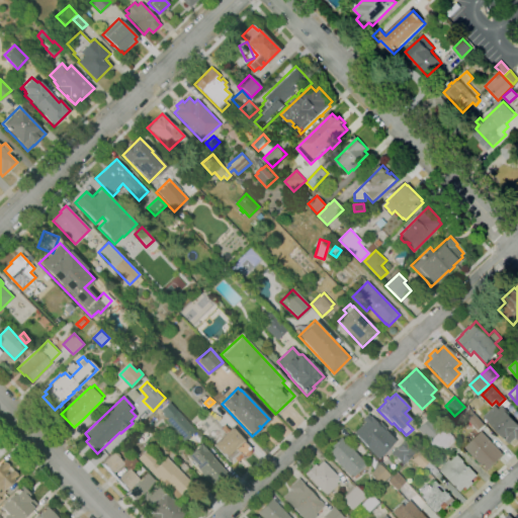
[(478,432),(461,414),(466,409),(465,408),(468,406),(486,425),(478,432)]
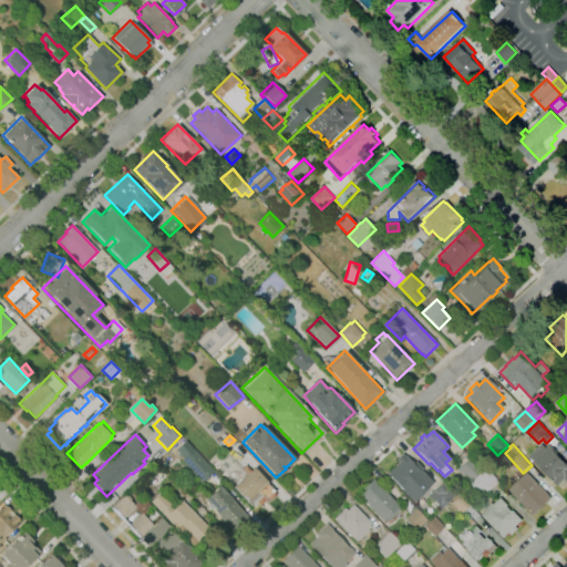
[(558,486),(552,480),(531,456),(543,444),(547,447),(550,444),(566,461),(566,482),(565,480),(558,486)]
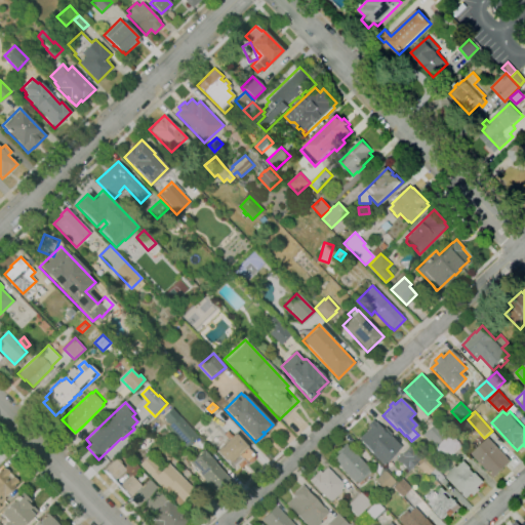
[(187,446),(167,427),(178,415),(198,436),(187,446)]
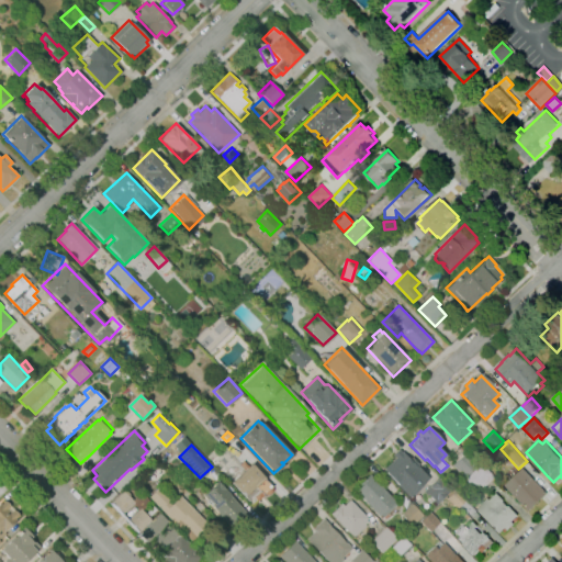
[(409,497),(383,469),(395,458),(393,456),(398,449),(402,452),(402,451),(409,459),(412,457),(419,464),(417,465),(429,479),(420,486),(420,487),(409,497)]
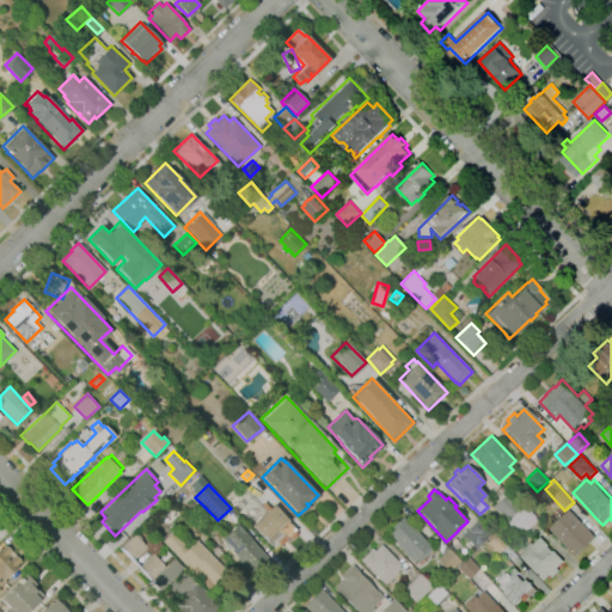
[(505,520),(493,506),(507,493),(519,507),(505,520)]
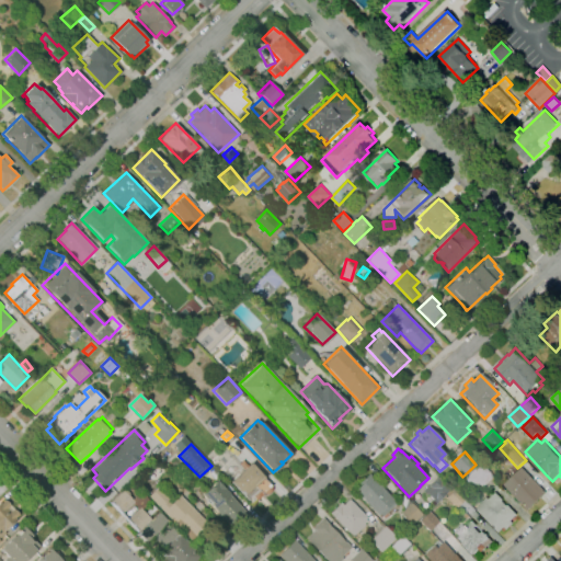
[(249,500),(230,481),(236,477),(236,476),(237,473),(238,474),(241,471),(232,462),(240,456),(248,465),(251,462),(264,477),(272,485),(271,485),(272,489),(272,490),(271,492),(268,493),(267,494),(266,494),(264,494),(258,500),(253,495),(249,500)]
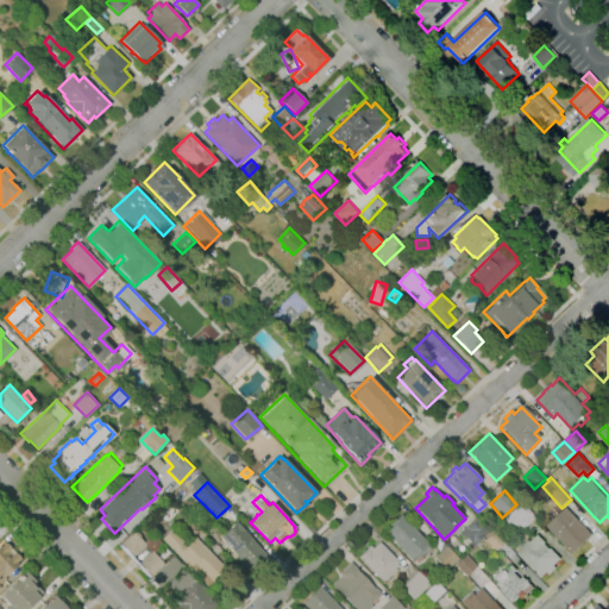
[(514,531),(503,520),(521,503),(532,514),(531,515),(533,518),(523,528),(520,525),(514,531)]
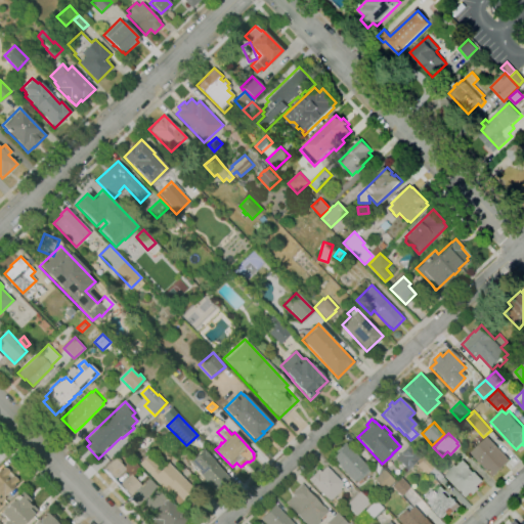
[(493,477),(475,456),(473,459),(469,454),(487,437),(511,461),(493,477)]
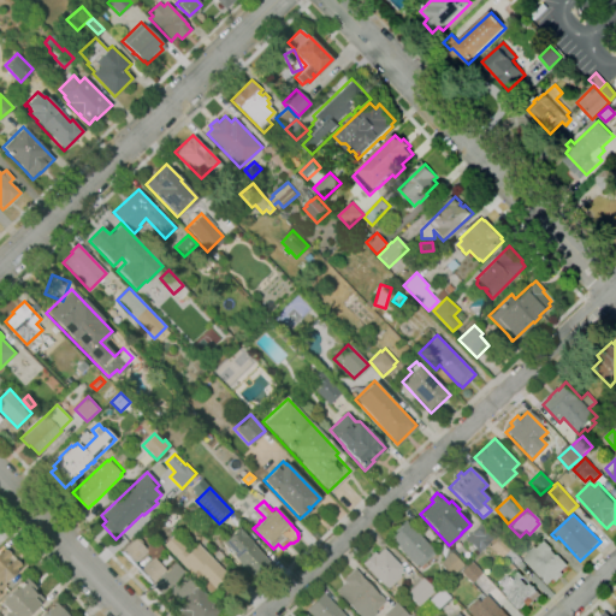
[(420,567),(418,564),(415,566),(390,538),(396,533),(394,531),(404,520),(433,549),(431,551),(433,554),(420,567)]
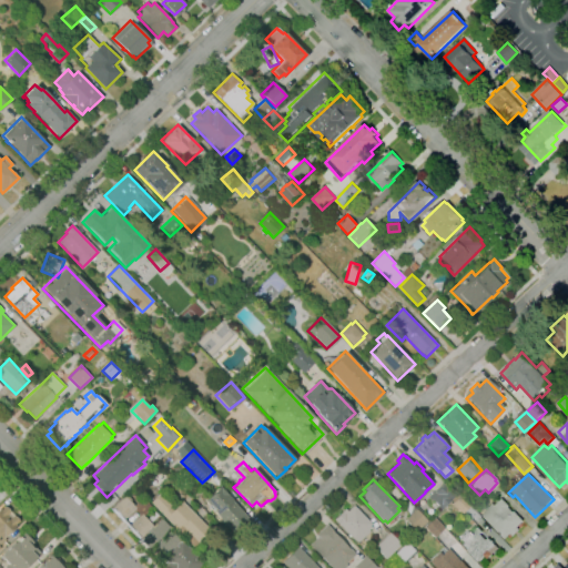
[(138,492),(134,487),(140,482),(144,486),(138,492)]
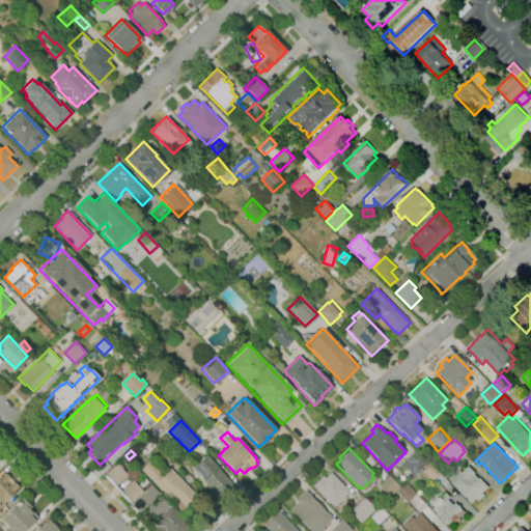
[(413,476),(403,467),(403,468),(399,465),(415,450),(426,463),(413,476)]
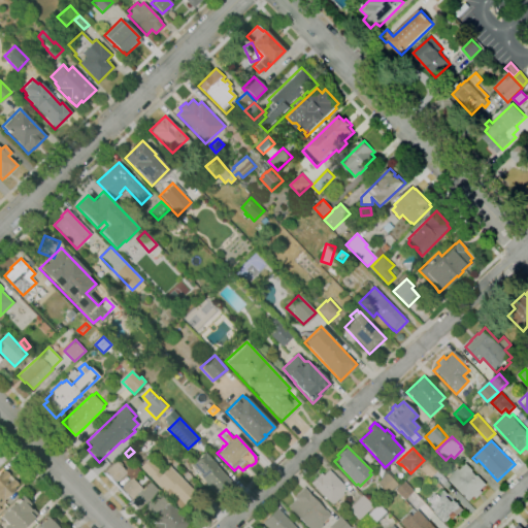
[(217,496),(201,479),(198,474),(197,474),(193,470),(193,469),(189,465),(203,452),(216,466),(215,466),(230,484),(217,496)]
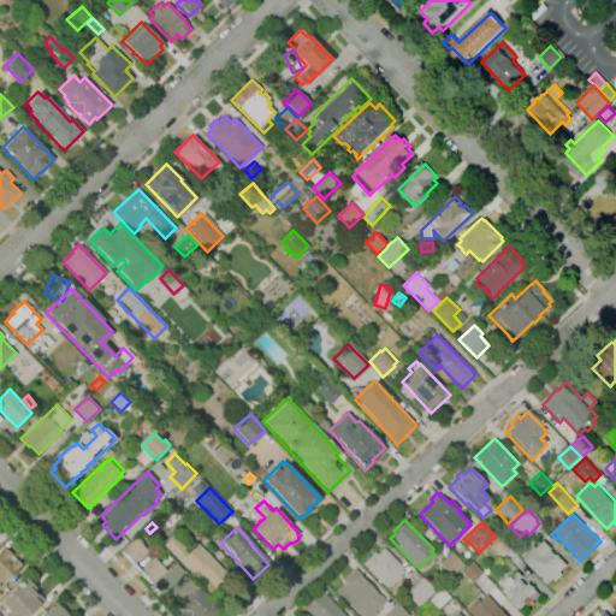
[(212,594),(164,544),(173,534),(185,548),(184,549),(188,552),(197,543),(226,574),(217,584),(220,586),(212,594)]
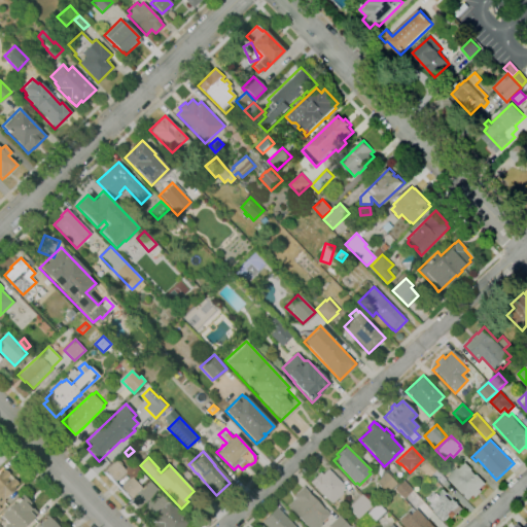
[(428,478),(418,467),(427,458),(437,468),(428,478)]
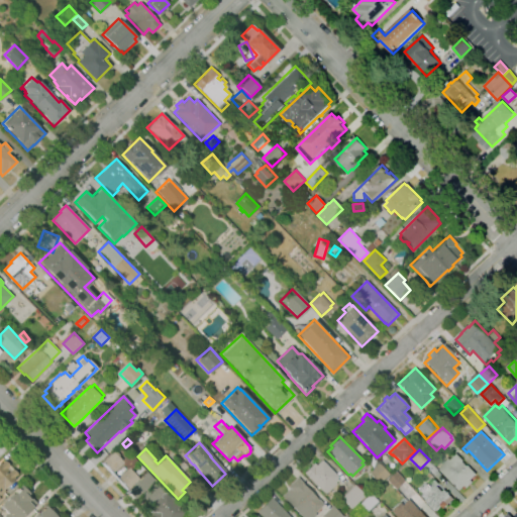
[(139,480),(138,479),(127,489),(102,462),(115,450),(120,455),(118,456),(122,460),(129,453),(138,461),(130,469),(137,477),(139,475),(141,478),(139,480)]
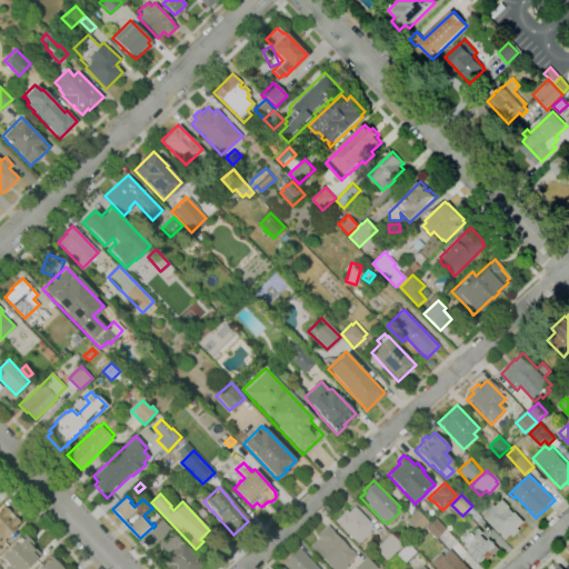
[(507,540),(482,516),(495,505),(497,507),(503,499),(511,507),(510,508),(515,513),(516,512),(526,521),(518,528),(521,531),(515,537),(512,535),(507,540)]
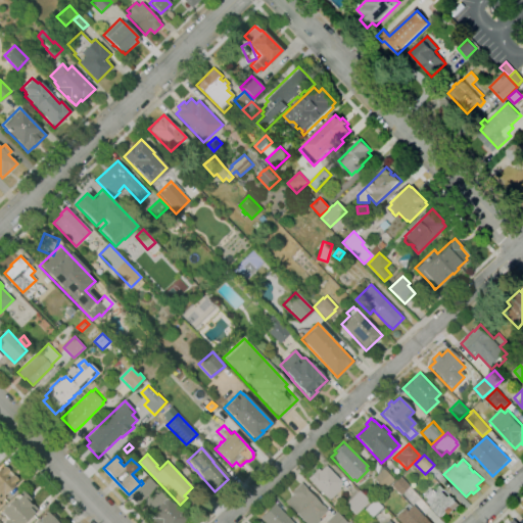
[(383,489),(373,478),(378,474),(372,467),(377,462),(393,479),(383,489)]
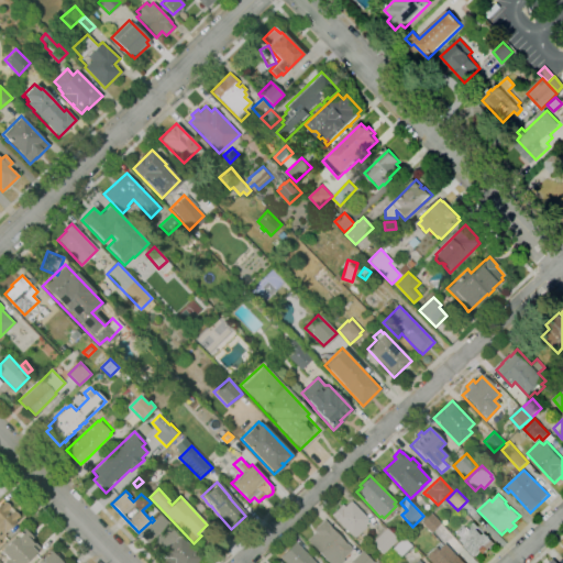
[(354,539),(351,534),(350,536),(348,533),(349,532),(342,526),(342,527),(340,525),(340,523),(334,518),(333,518),(331,516),(332,516),(331,515),(332,514),(331,514),(333,511),(334,511),(339,508),(338,508),(342,504),(344,506),(351,500),(368,519),(367,521),(368,522),(365,525),(367,527),(354,539)]
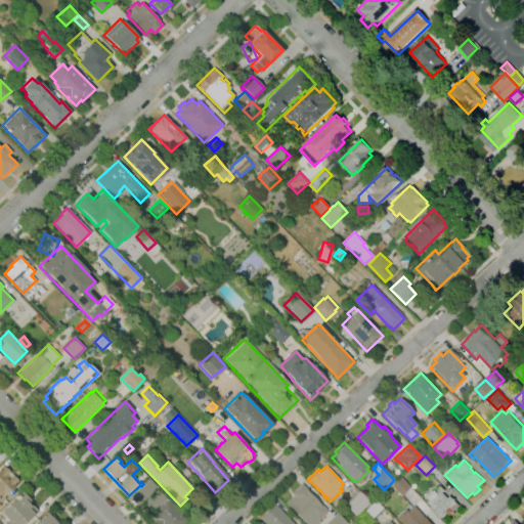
[(0,469),(1,470),(4,467),(18,481),(14,484),(15,485),(4,496),(5,497),(0,503),(0,469)]
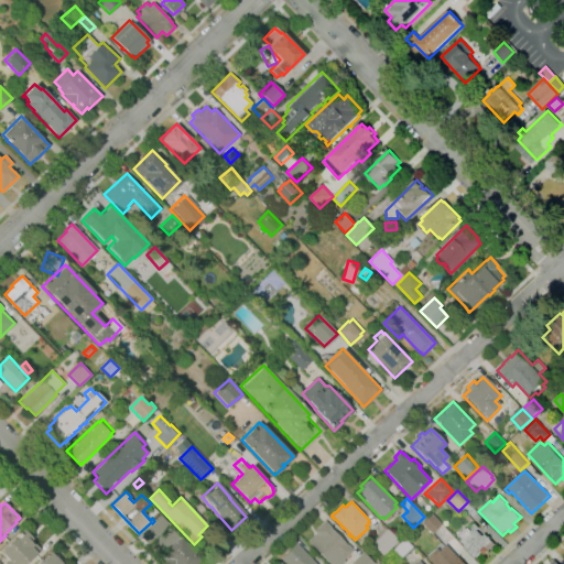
[(432,533),(422,523),(431,514),(441,524),(432,533)]
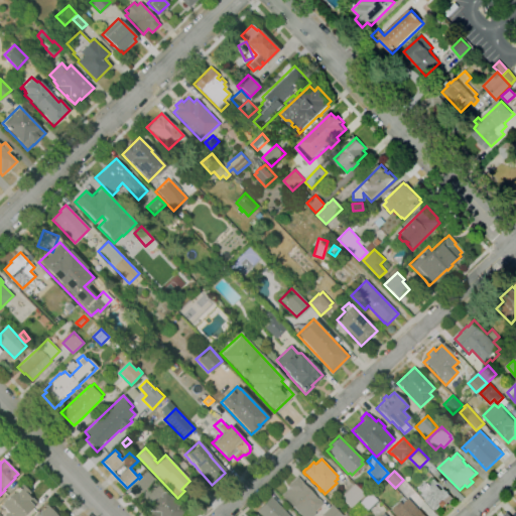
[(141,477),(147,472),(155,480),(136,498),(128,490),(139,479),(141,477)]
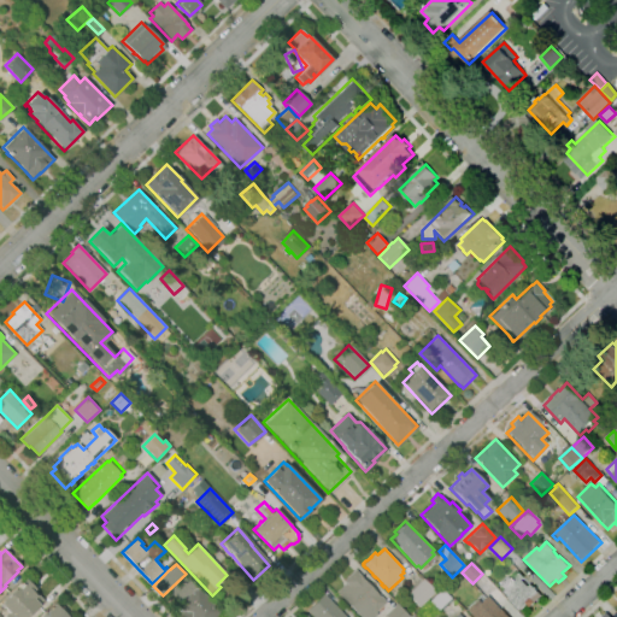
[(375,616),(360,616),(357,612),(356,613),(352,610),(353,609),(345,600),(344,601),(340,598),(341,597),(336,592),(346,583),(344,581),(354,569),(387,601),(375,612),(377,615),(375,616)]
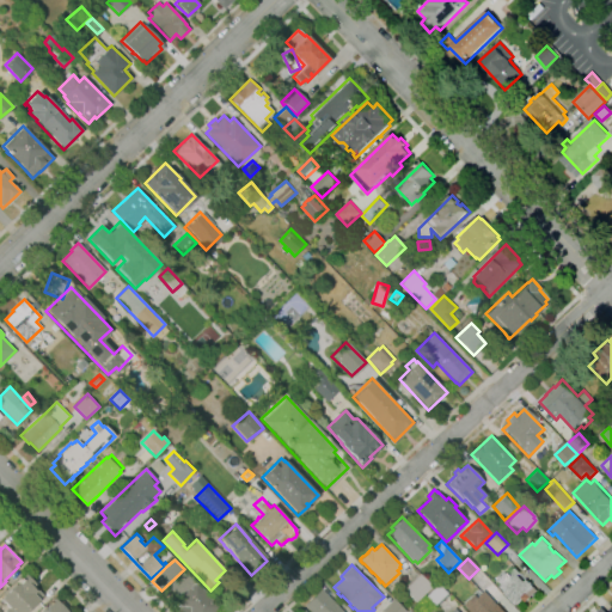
[(516,605),(499,586),(501,585),(497,580),(505,573),(508,577),(516,569),(534,587),(538,591),(527,603),(522,598),(516,605)]
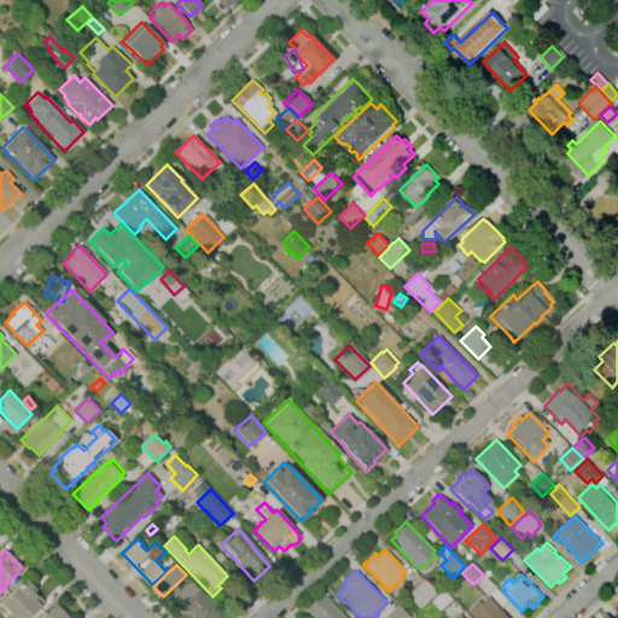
[(25,617),(6,617),(5,617),(9,613),(0,605),(25,579),(35,589),(33,593),(35,595),(36,594),(44,601),(25,617)]
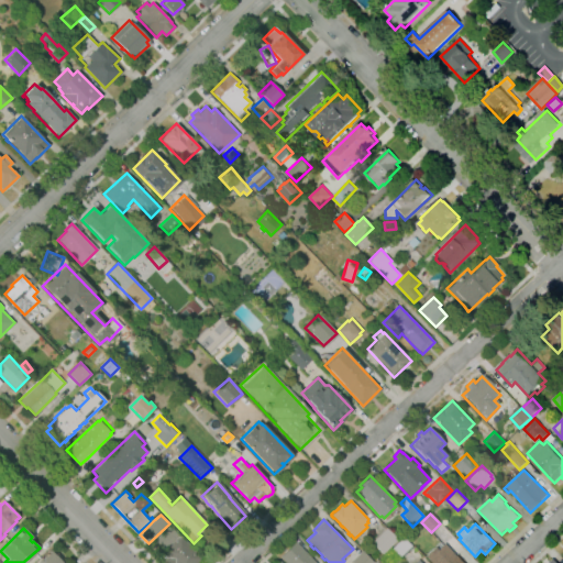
[(383,554),(372,542),(386,528),(398,540),(383,554)]
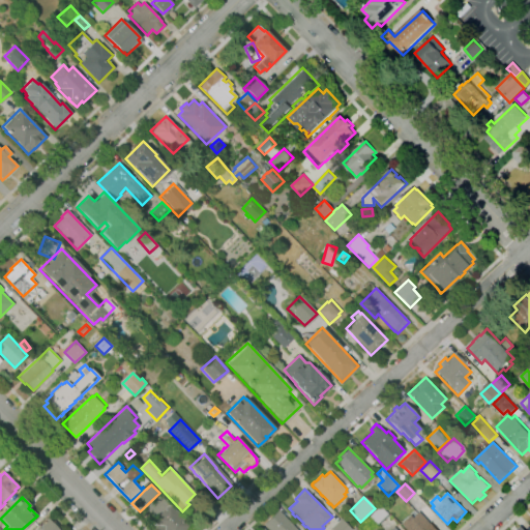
[(155,529),(153,528),(156,525),(152,521),(170,503),(190,525),(185,529),(155,529)]
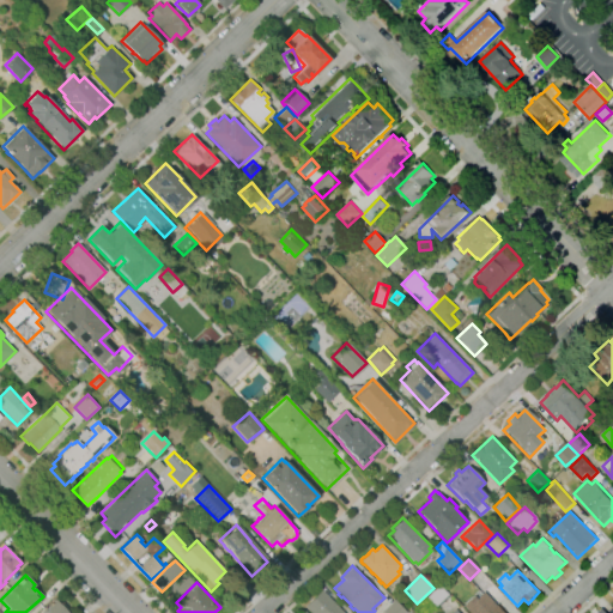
[(423,608),(418,604),(426,596),(439,586),(449,596),(437,607),(431,601),(423,608)]
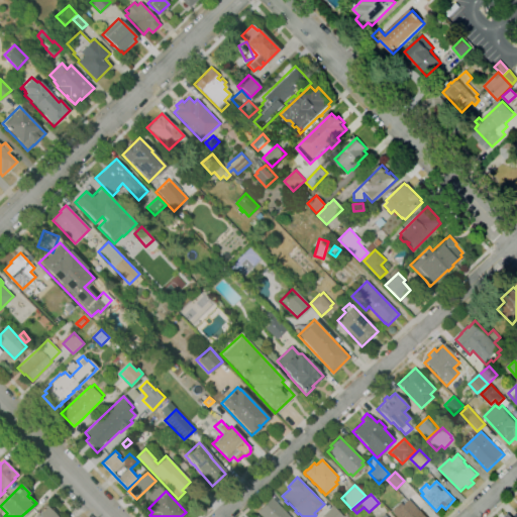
[(263,516),(256,511),(271,498),(289,516),(263,516)]
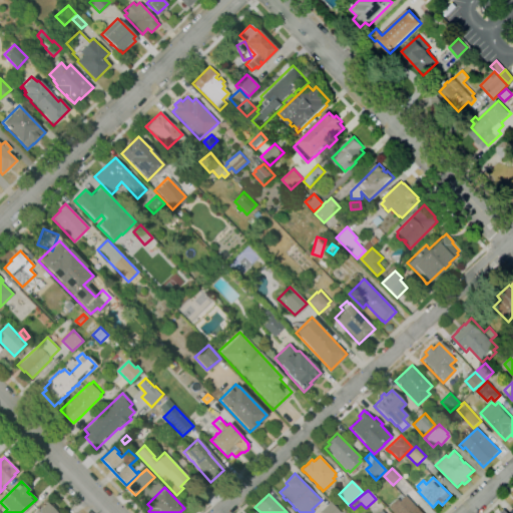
[(393,512),(388,507),(397,498),(399,501),(405,495),(415,507),(417,505),(424,512),(393,512)]
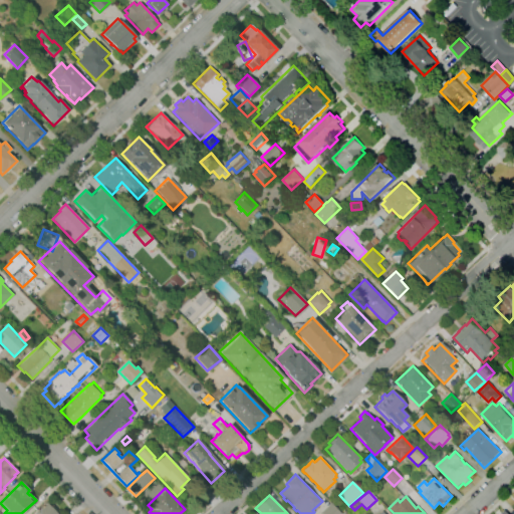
[(34,513),(40,508),(46,502),(50,506),(52,504),(57,510),(55,511),(57,513),(34,513)]
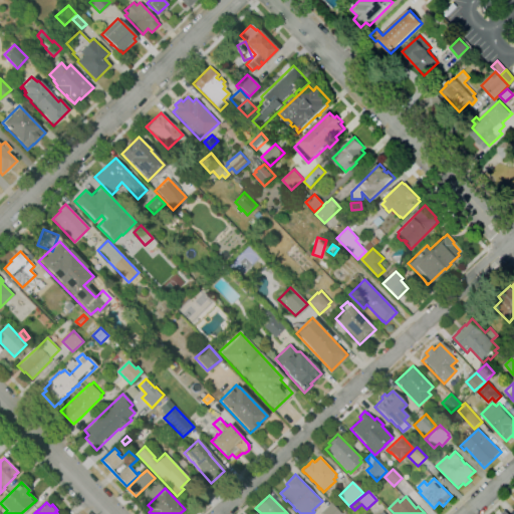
[(339,513),(321,513),(320,512),(330,502),(334,506),(336,505),(338,508),(337,509),(341,513),(339,513)]
